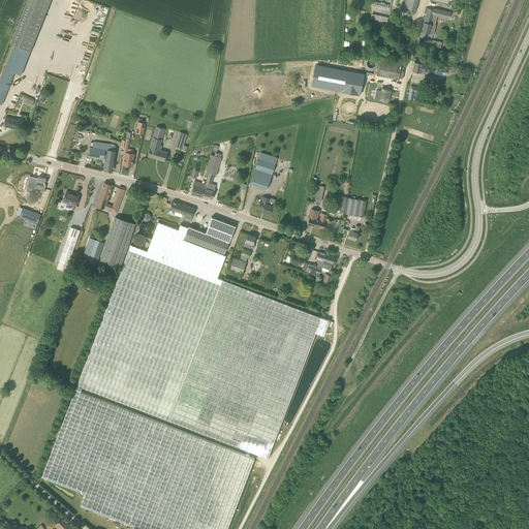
[(51,0),(30,0),(13,44),(17,45),(7,69),(14,72),(22,75),(51,0)]
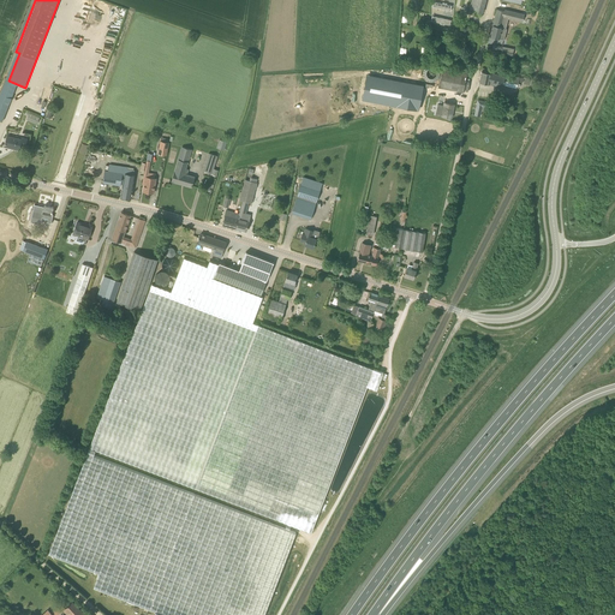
[(483,12),(485,0),(471,0),(470,9),(483,12)]
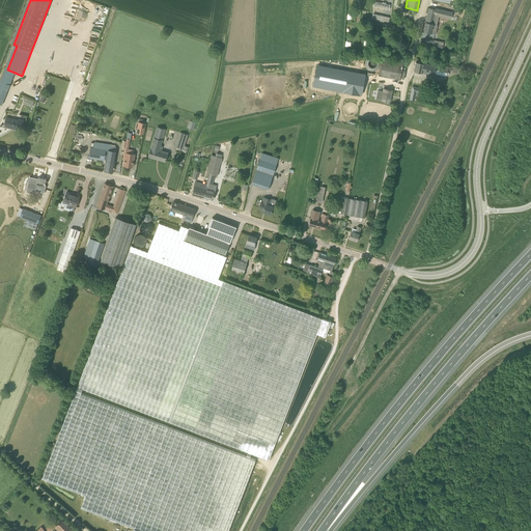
[(437,24),(439,16),(435,15),(436,9),(429,7),(423,31),(436,34),(438,25),(437,24)]
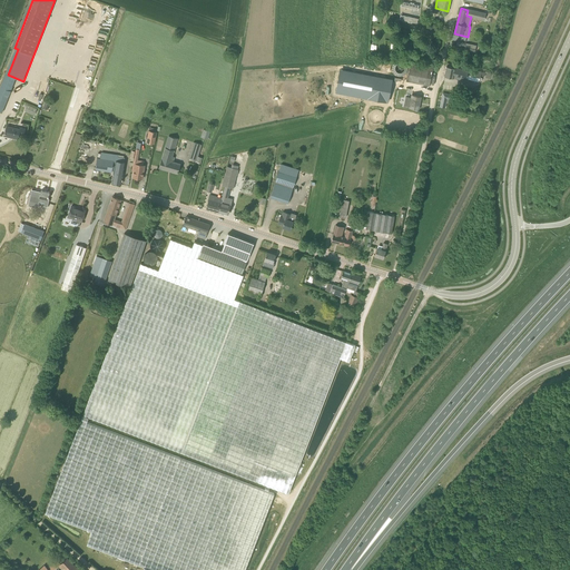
[(474,53),(477,46),(465,43),(464,51),(474,53)]
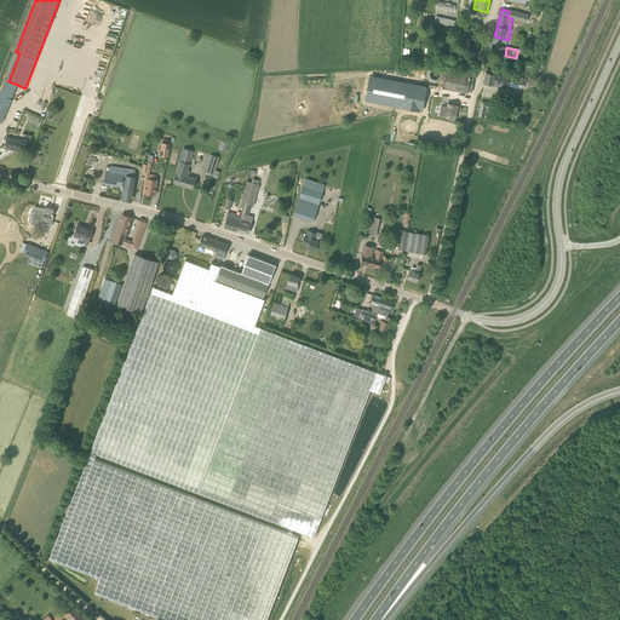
[(369,101),(402,108),(397,132),(419,137),(430,79),(375,68),(369,101)]
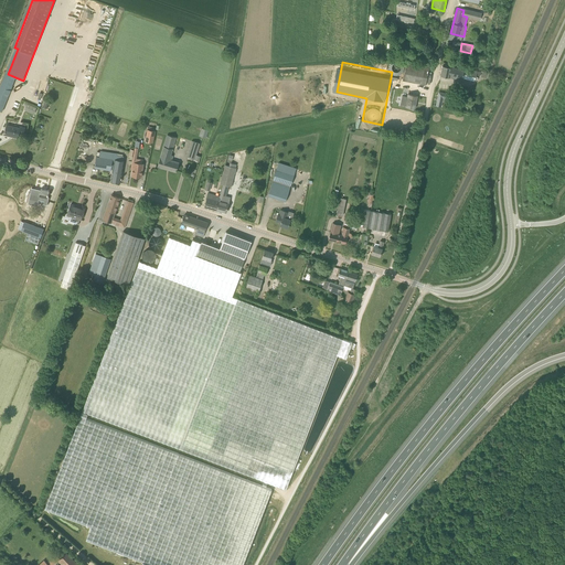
[(429,67),(406,63),(403,80),(426,85),(429,67)]
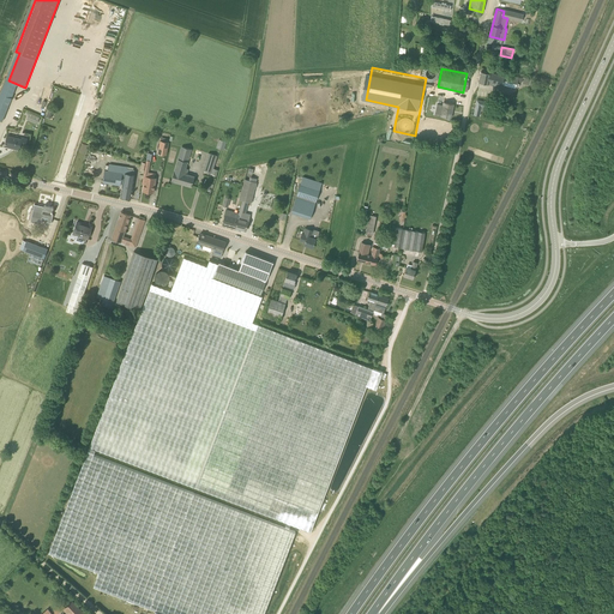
[(481,72),(479,83),(498,86),(498,84),(503,85),(504,82),(517,85),(519,78),(505,74),(504,77),(493,74),(481,72)]
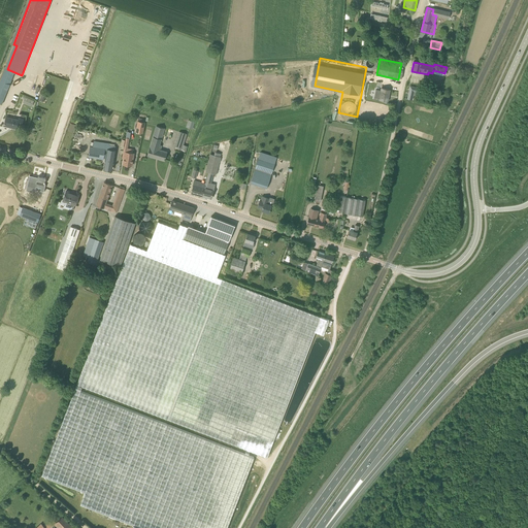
[(0,103),(2,104),(14,72),(7,69),(5,68),(0,80),(0,103)]
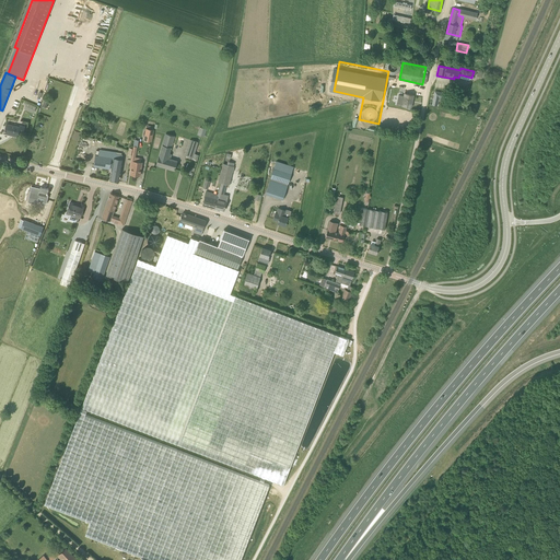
[(439,101),(443,102),(445,93),(435,92),(432,105),(438,106),(439,101)]
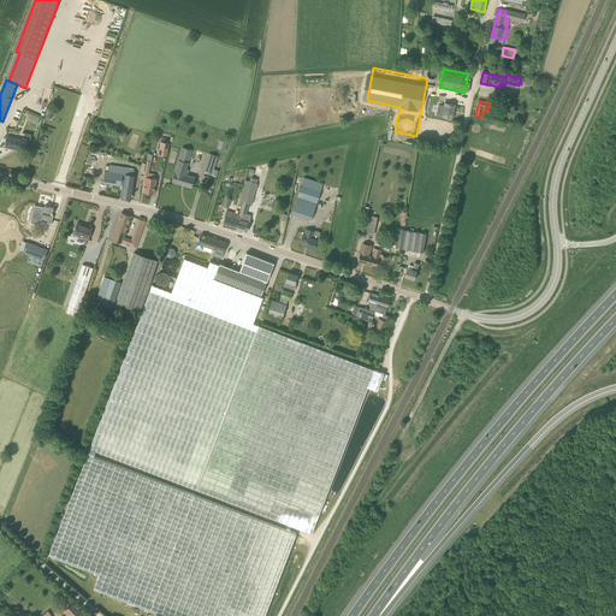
[(455,105),(445,102),(442,116),(452,118),(455,105)]
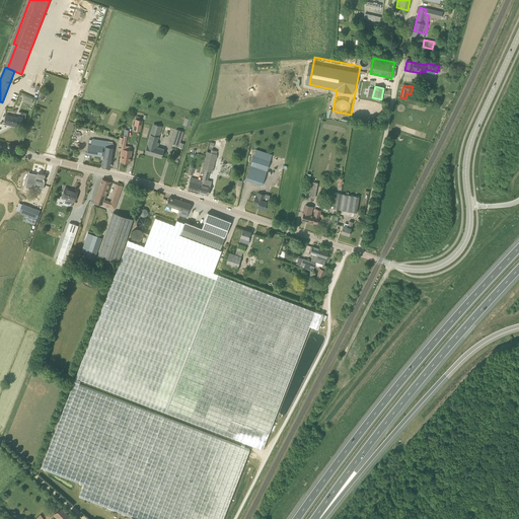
[(18,118),(6,115),(4,124),(16,127),(17,122),(21,123),(23,118),(18,117),(18,118)]
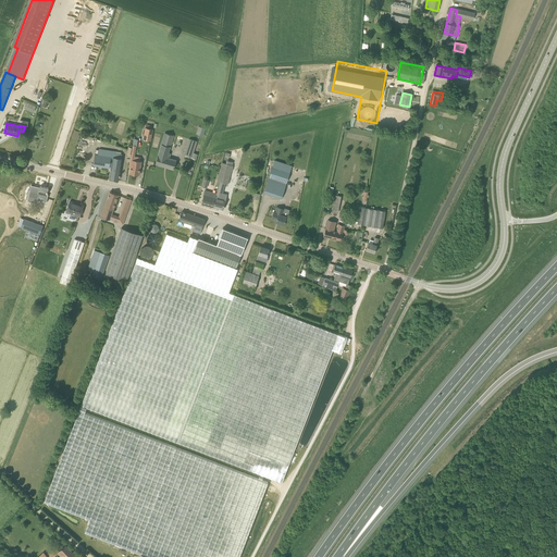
[(203,136),(206,128),(198,126),(196,134),(203,136)]
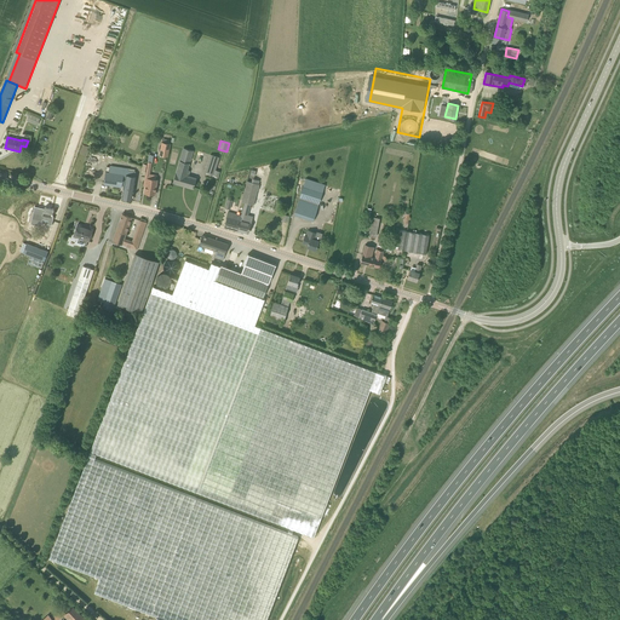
[(160,154),(167,155),(170,144),(162,143),(160,154)]
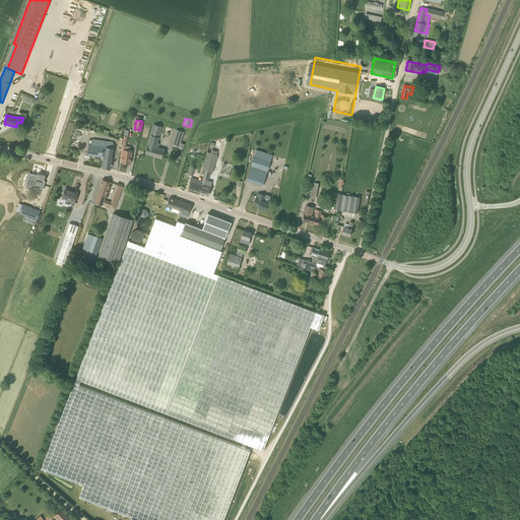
[(159,137),(159,134),(160,133),(163,126),(153,124),(150,134),(159,137)]
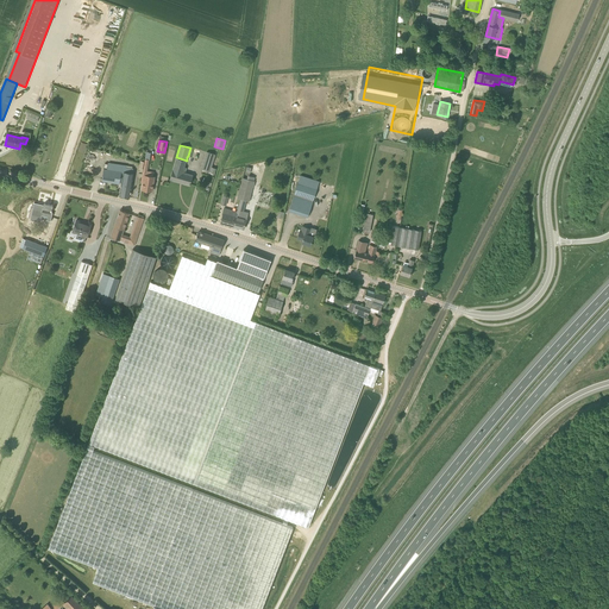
[(206,151),(201,168),(214,173),(217,167),(213,165),(215,155),(206,151)]
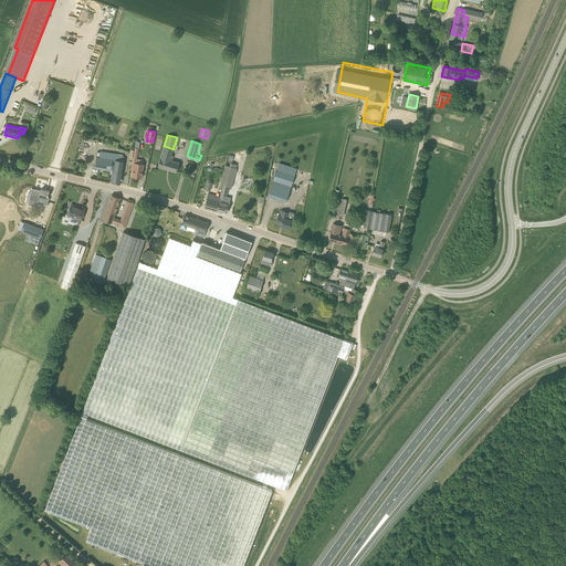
[(171,155),(174,149),(164,146),(158,166),(177,171),(179,163),(173,160),(174,156),(171,155)]
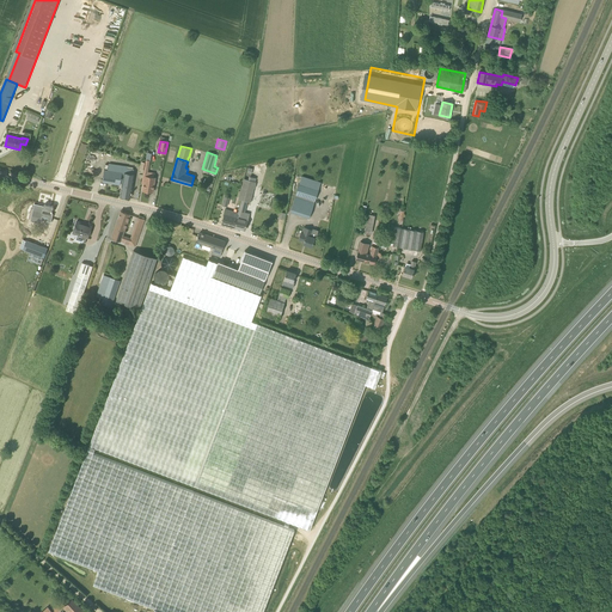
[(144,172),(142,179),(145,179),(142,190),(153,193),(155,177),(154,177),(155,173),(148,172),(148,170),(150,160),(146,159),(146,161),(144,171),(144,172)]
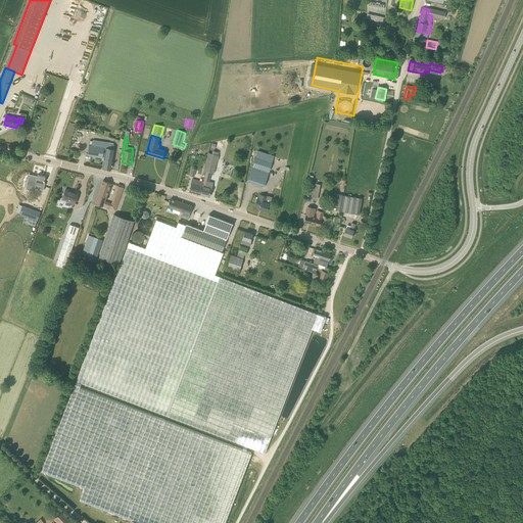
[(100,141),(99,146),(104,147),(103,156),(104,156),(103,168),(111,170),(111,169),(112,165),(112,163),(114,148),(113,148),(114,144),(108,143),(109,142),(100,141)]
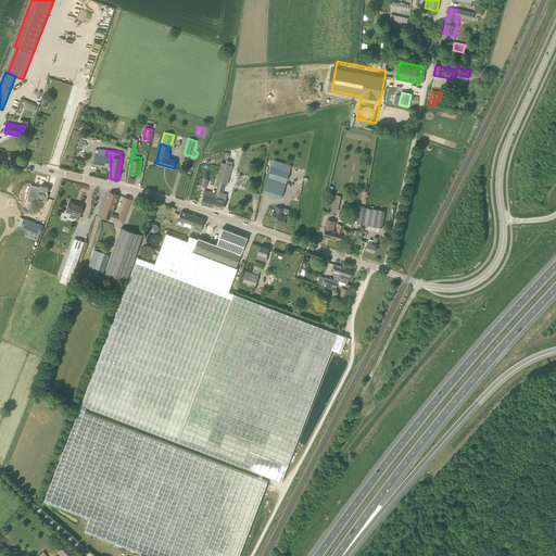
[(95,153),(93,164),(110,167),(110,166),(111,156),(105,155),(98,154),(95,153)]
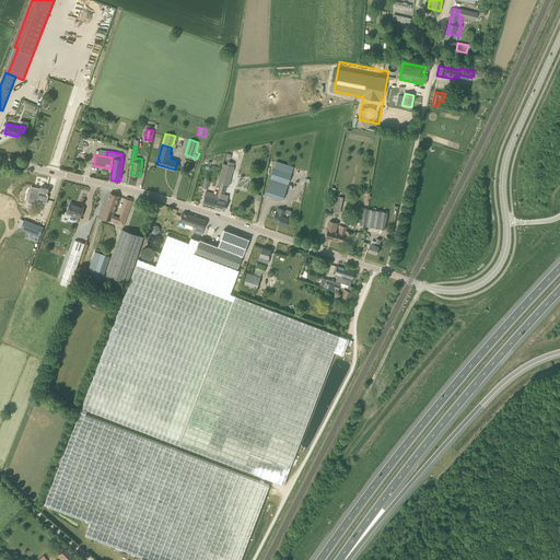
[(226,184),(230,185),(235,166),(224,163),(219,182),(222,183),(226,184)]
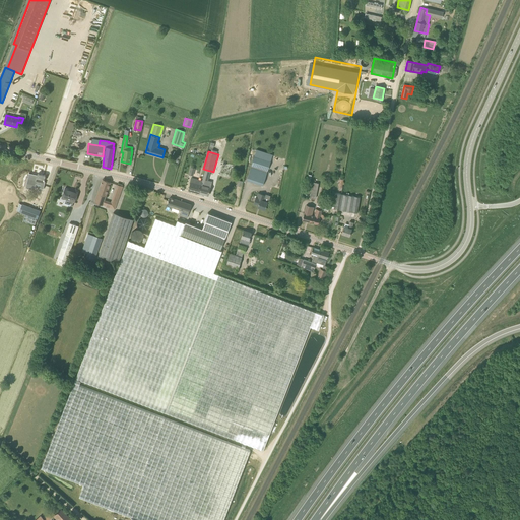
[(255,156),(251,167),(267,172),(271,161),(255,156)]
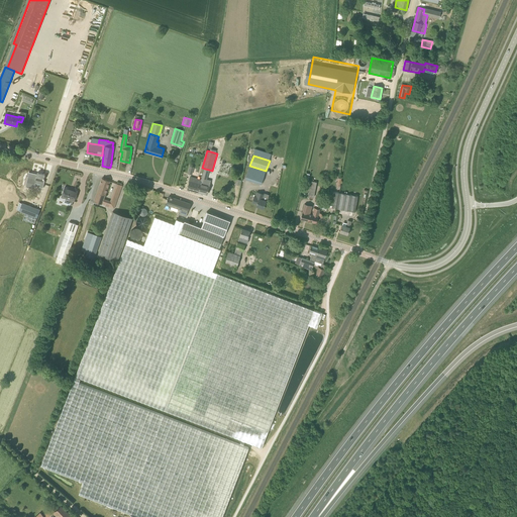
[(249,166),(245,179),(262,185),(266,171),(249,166)]
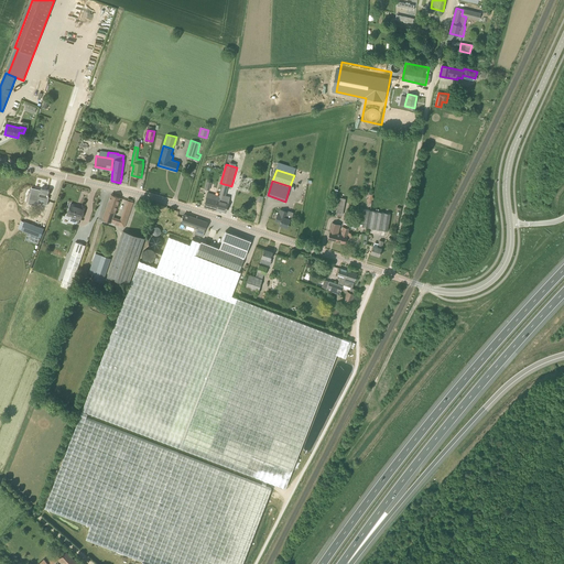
[(220,196),(217,209),(226,212),(230,196),(226,195),(228,185),(224,184),(221,193),(220,196)]
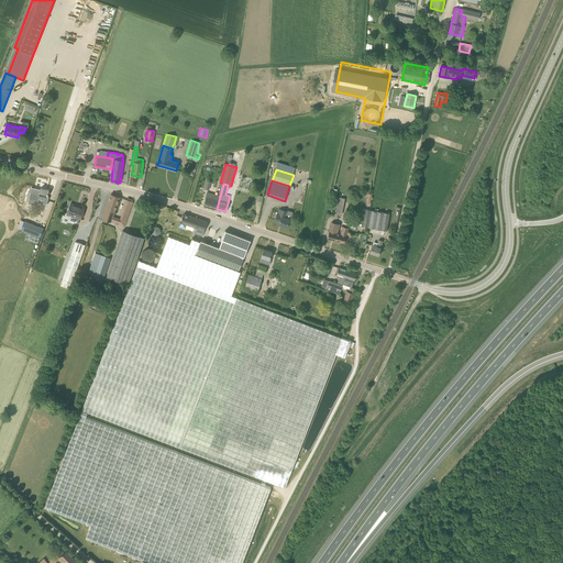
[(41,189),(36,188),(33,199),(40,200),(41,197),(44,197),(43,203),(46,205),(48,197),(47,196),(48,189),(41,188),(41,189)]
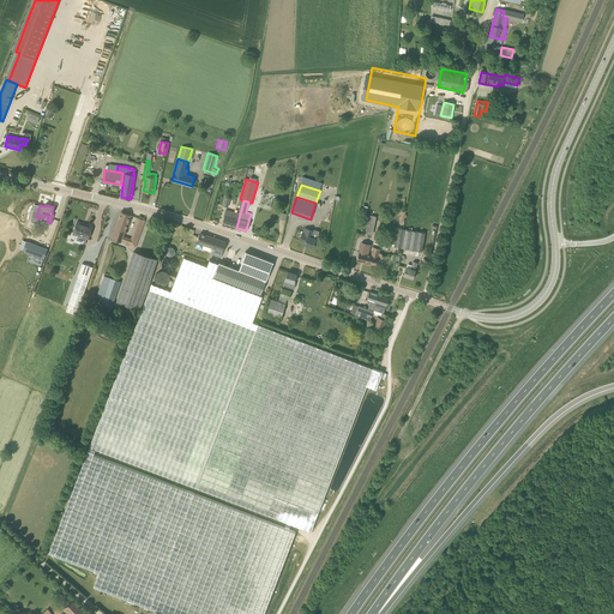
[(240,214),(227,210),(223,224),(236,228),(240,214)]
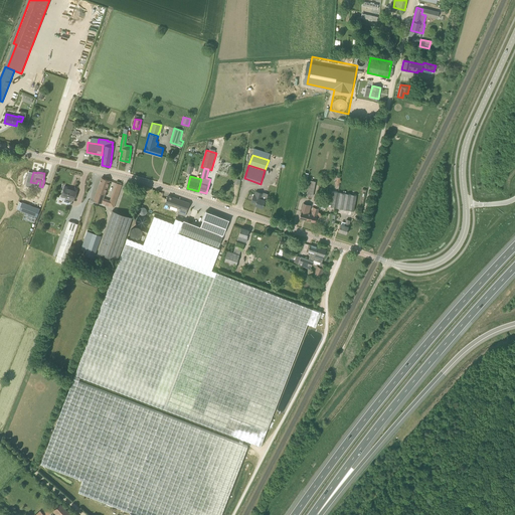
[(102,178),(94,200),(106,204),(106,202),(109,203),(108,205),(114,207),(122,185),(117,183),(110,200),(103,198),(110,180),(102,178)]
